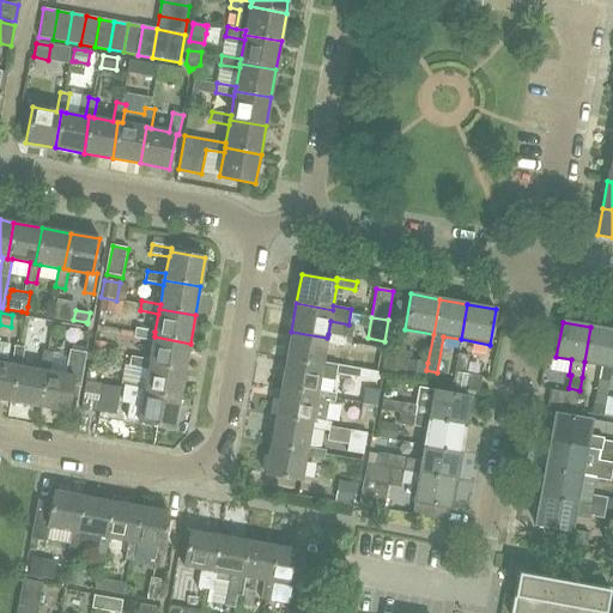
[(612,368),(612,359),(612,331),(590,327),(584,362),(602,365),(596,396),(598,396),(598,401),(605,402),(606,398),(612,368)]
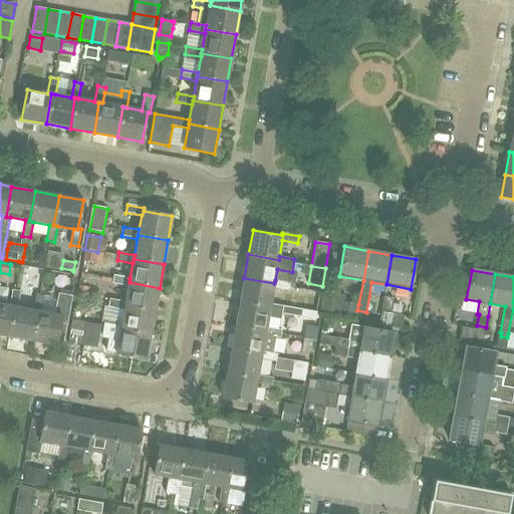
[(130,282),(130,278),(114,275),(113,283),(129,286),(125,302),(124,306),(155,311),(160,288),(130,282)]
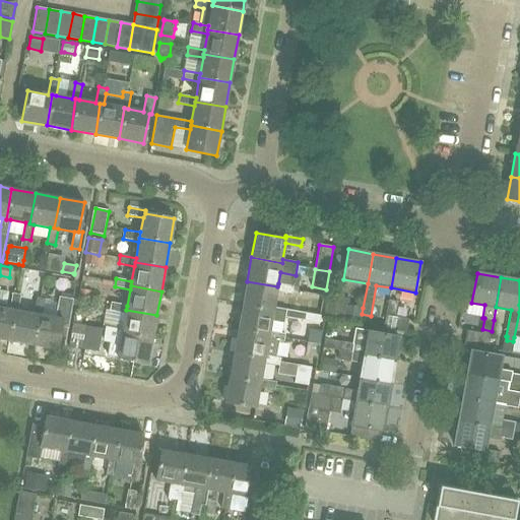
[(294,286),(278,283),(277,286),(247,281),(243,306),(273,311),(274,308),(276,291),(293,295),(294,286)]
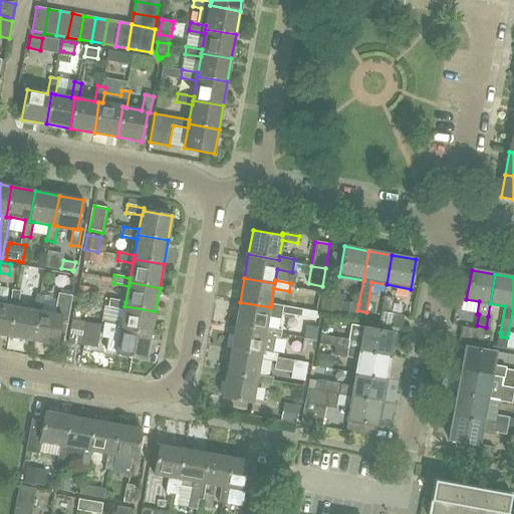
[(89,296),(90,288),(84,286),(79,285),(78,290),(77,295),(84,297),(88,298),(89,296)]
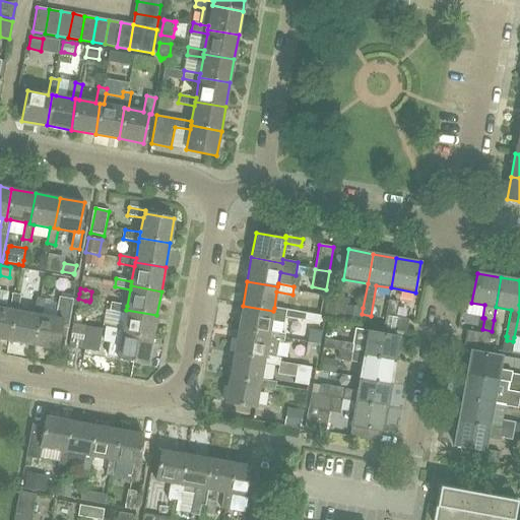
[(14,310),(18,311),(21,295),(13,294),(10,309),(0,307),(0,338),(9,340),(14,310)]
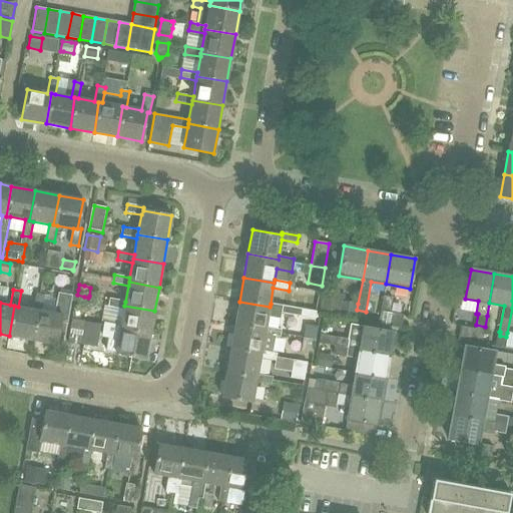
[(37,310),(32,341),(56,345),(60,323),(67,325),(72,296),(58,293),(54,314),(41,311),(37,310)]
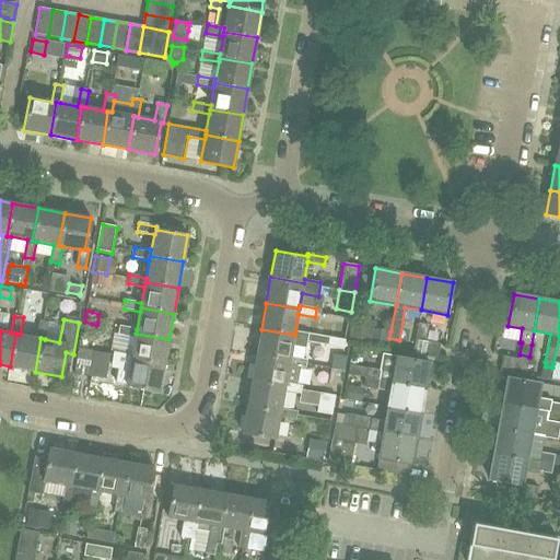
[(375,323),(353,319),(349,342),(387,350),(389,338),(391,331),(374,329),(375,323)]
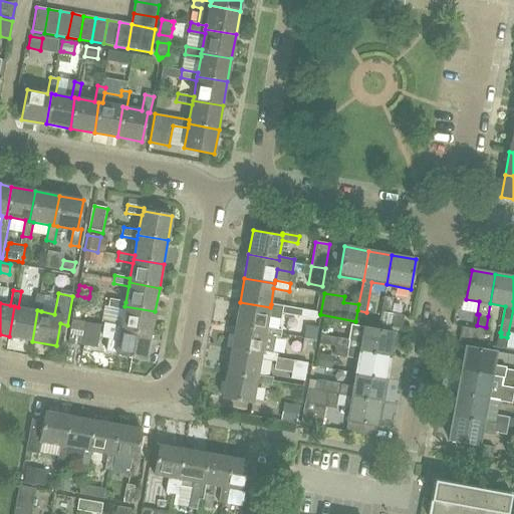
[(37,310),(41,311),(44,295),(37,294),(34,310),(18,307),(14,306),(9,336),(32,341),(37,310)]
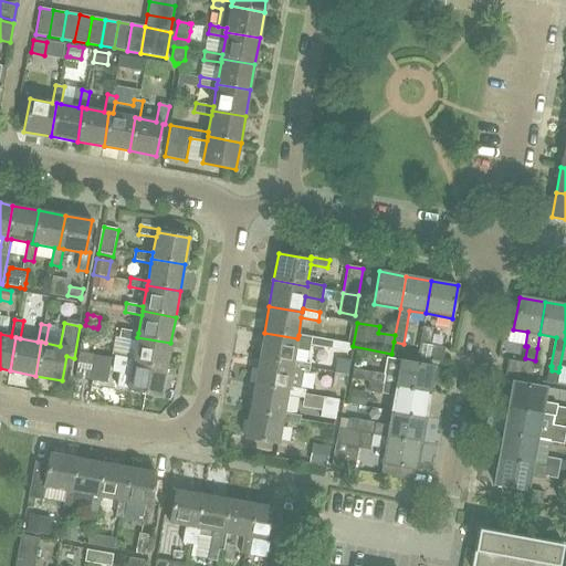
[(433,328),(423,326),(417,357),(442,362),(446,348),(430,345),(433,328)]
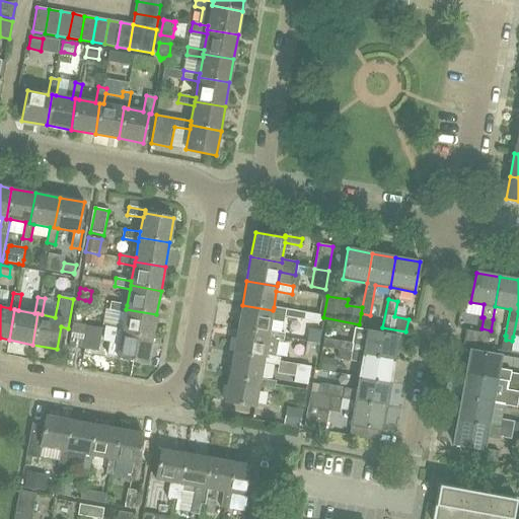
[(126,309),(127,305),(112,302),(109,311),(126,314),(123,329),(122,332),(152,338),(156,314),(126,309)]
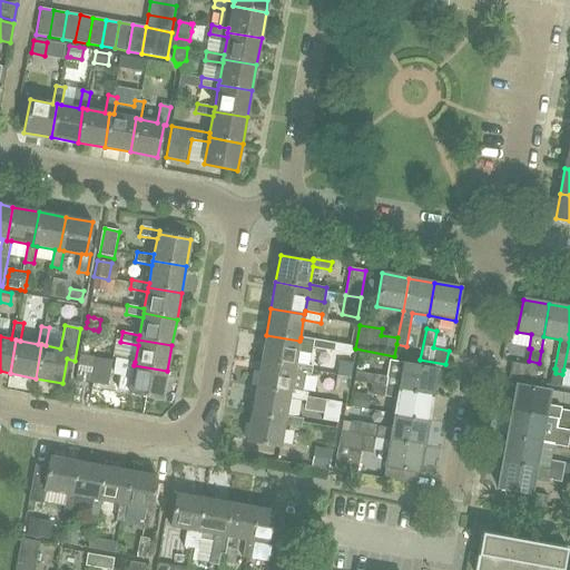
[(317,340),(301,337),(300,341),(266,335),(261,361),(295,367),(295,363),(297,353),(311,355),(312,349),(350,355),(351,351),(316,344),(317,340)]
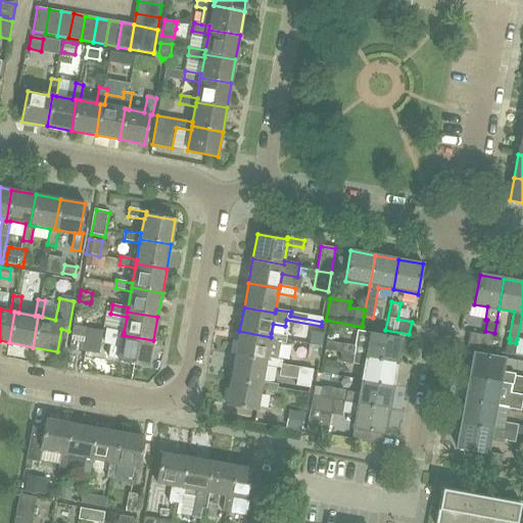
[(290,316),(322,322),(323,318),(291,312),(290,316)]
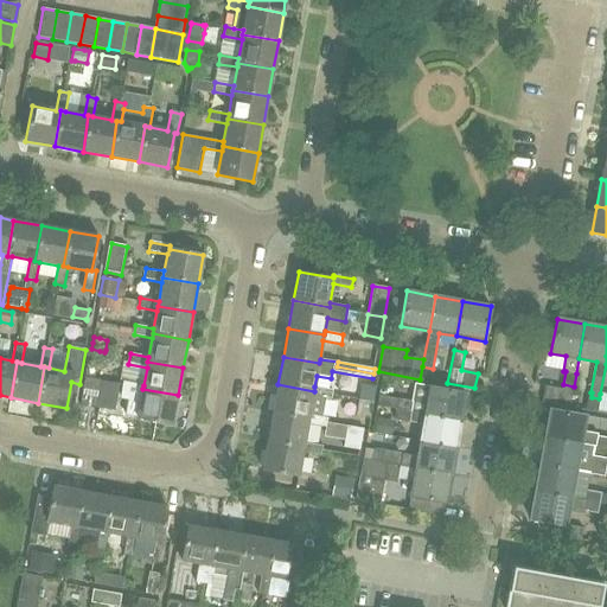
[(101,379),(97,378),(84,377),(81,406),(97,408),(101,379)]
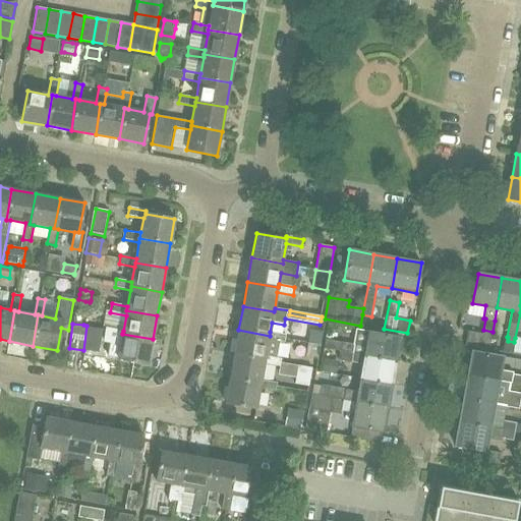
[(122,334),(123,331),(107,328),(106,336),(122,338),(118,358),(149,363),(153,339),(122,334)]
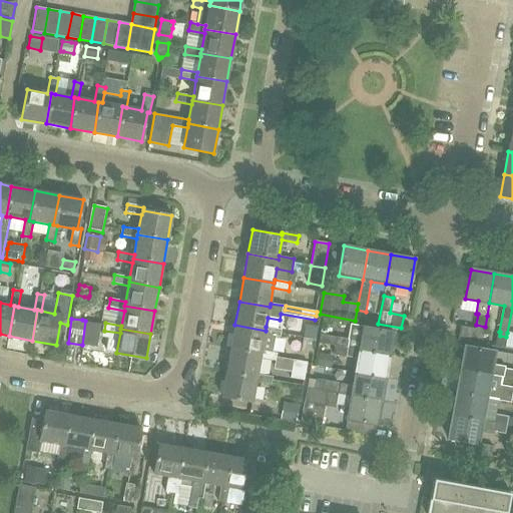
[(282,330),(266,327),(266,331),(234,325),(230,349),(261,354),(262,351),(275,353),(278,337),(280,338),(282,330)]
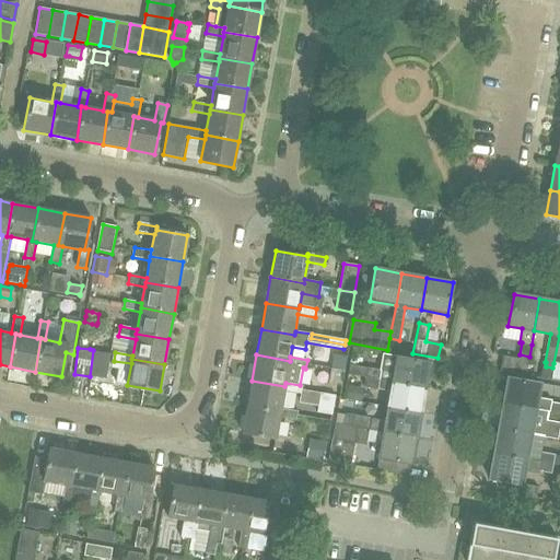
[(331,369),(345,371),(347,358),(334,354),(331,369)]
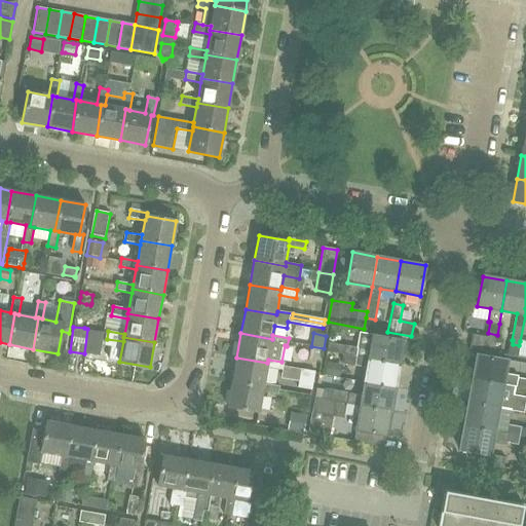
[(399,365),(403,340),(360,333),(358,346),(330,341),(328,352),(344,354),(399,365)]
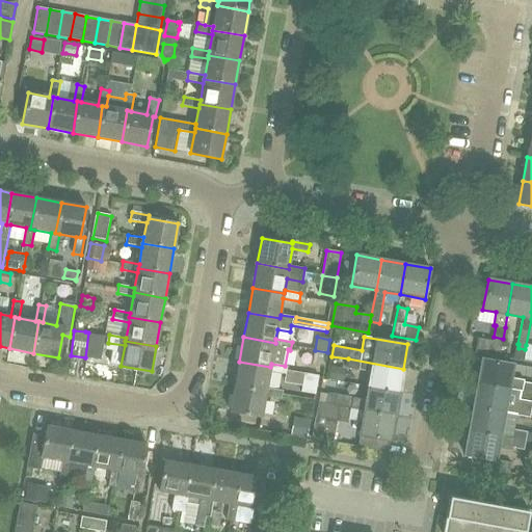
[(502,343),(480,339),(477,353),(499,357),(502,343)]
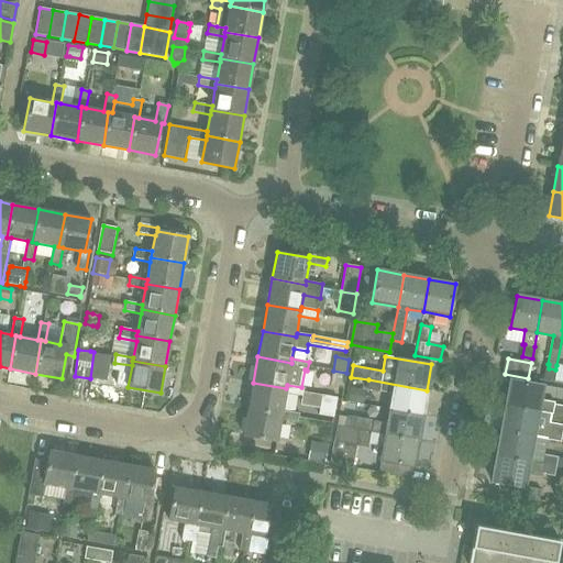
[(343,387),(346,373),(333,371),(331,385),(343,387)]
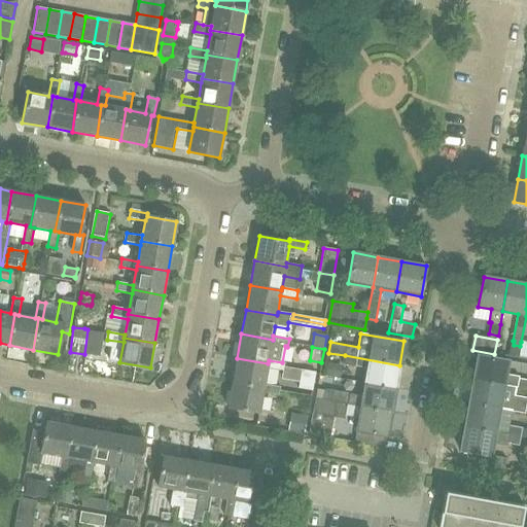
[(395,389),(399,365),(345,355),(343,363),(367,367),(365,383),(395,389)]
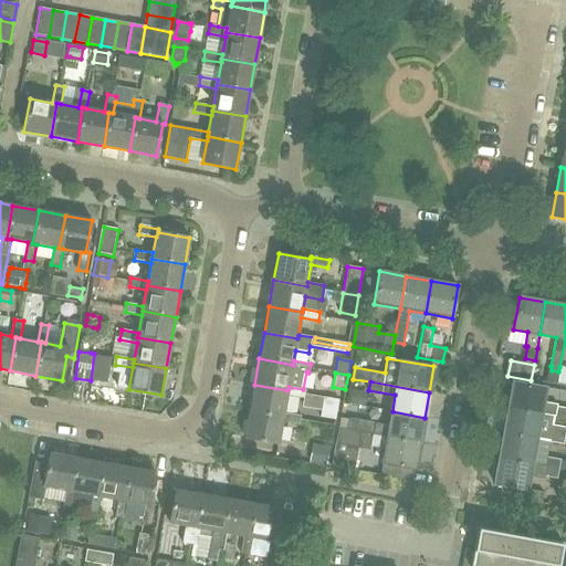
[(565,406),(543,401),(546,388),(513,381),(509,408),(541,413),(553,416),(565,418),(565,406)]
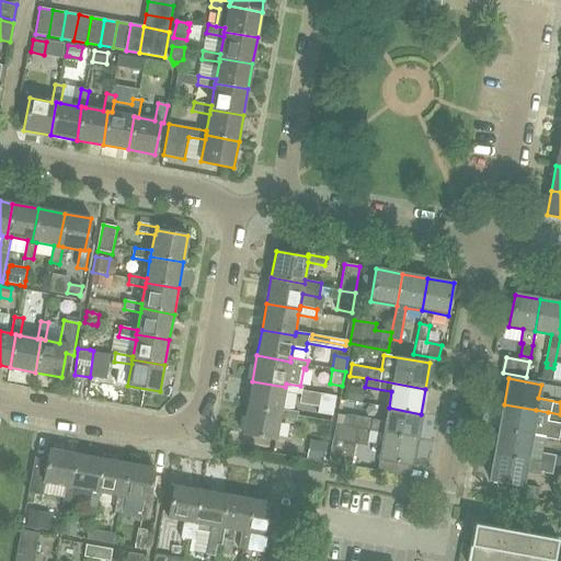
[(302,387),(300,386),(286,384),(285,387),(252,381),(248,407),(281,413),(282,409),(285,392),(301,395),(302,387)]
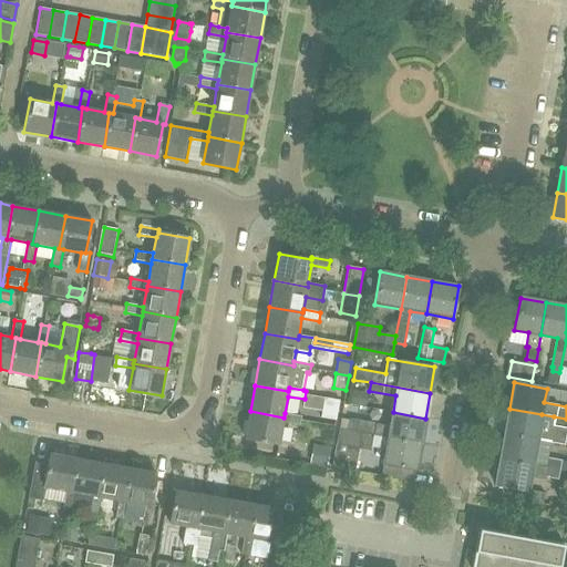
[(367,402),(369,393),(351,390),(350,397),(348,403),(367,408),(367,402)]
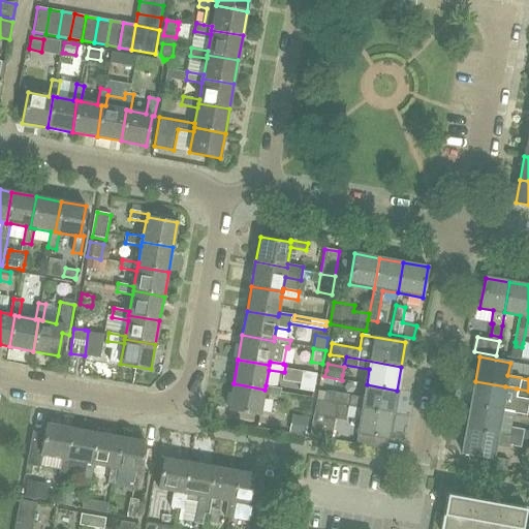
[(316,374),(303,371),(300,390),(313,392),(316,374)]
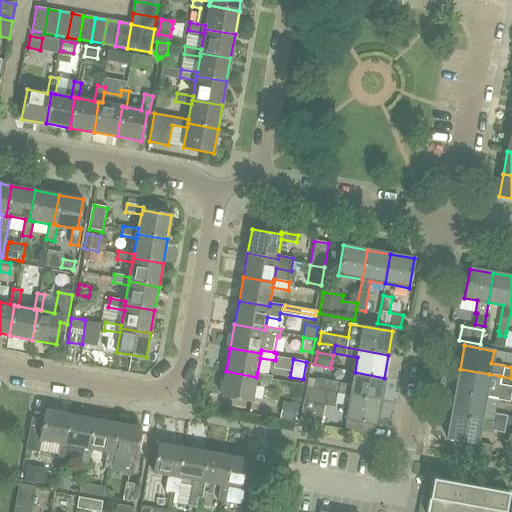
[(485,397),(489,374),(460,369),(456,392),(485,397)]
